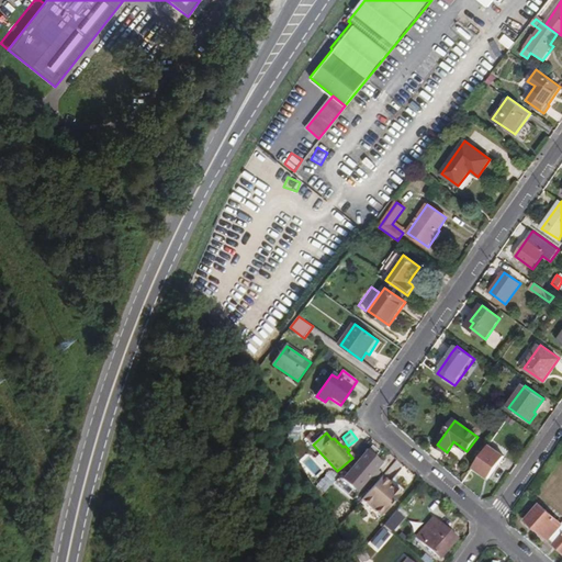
[(471,470),(489,482),(506,456),(489,444),(471,470)]
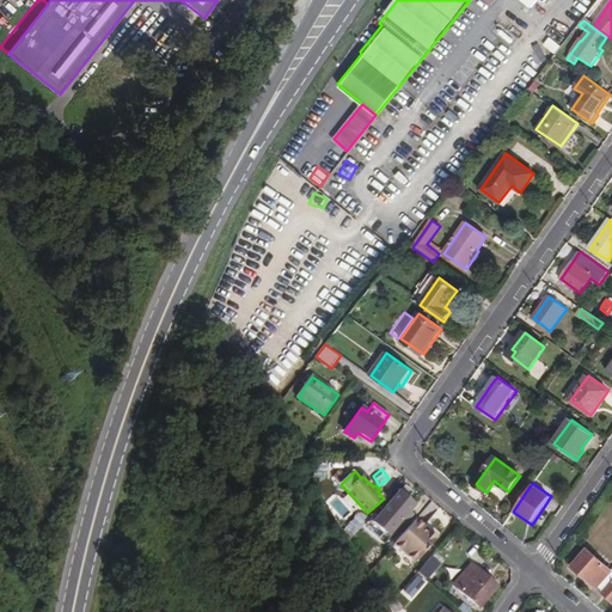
[(332,485),(323,489),(328,502),(337,500),(332,485)]
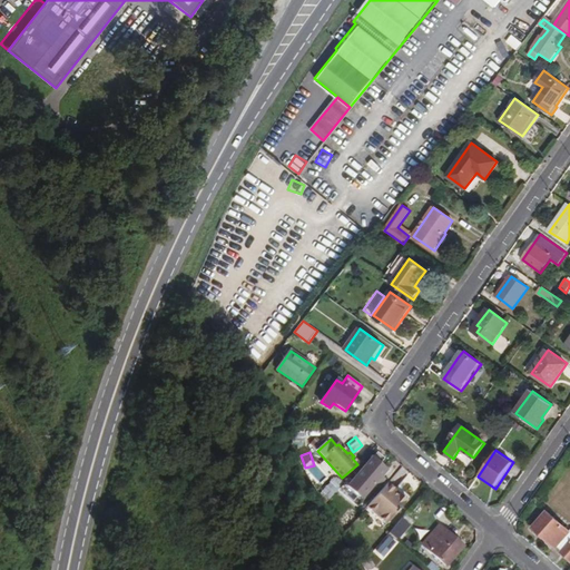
[(383,460),(376,454),(353,481),(366,493),(373,485),(376,489),(384,480),(381,477),(385,471),(379,465),(383,460)]
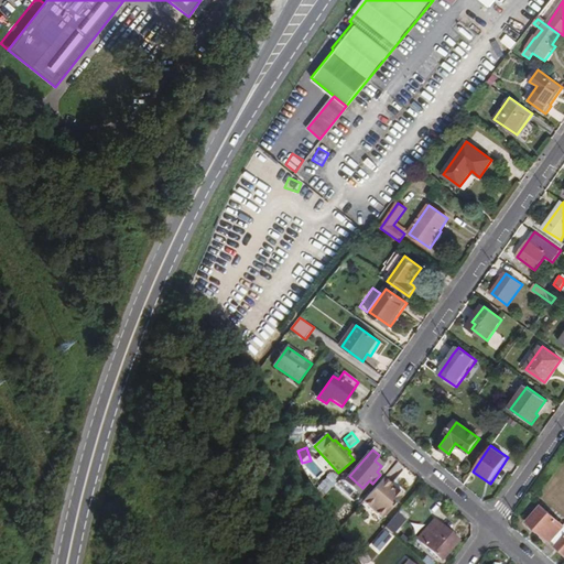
[(335,474),(318,494),(322,499),(339,478),(335,474)]
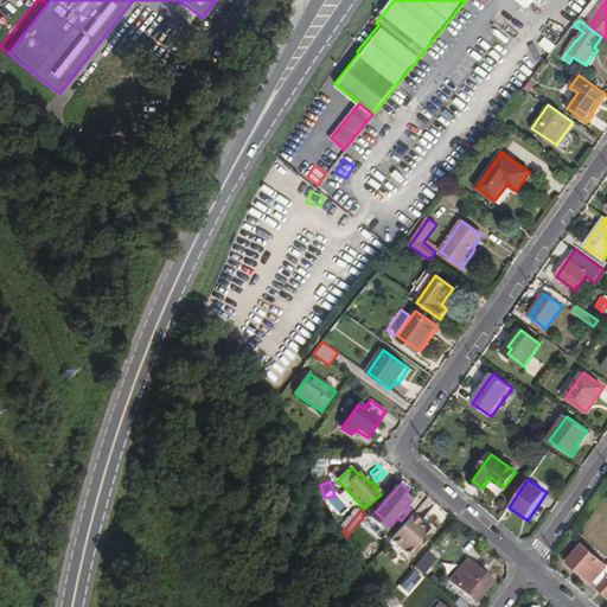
[(420,523),(413,516),(390,542),(411,560),(433,535),(433,530),(428,526),(425,526),(422,529),(419,525),(420,523)]
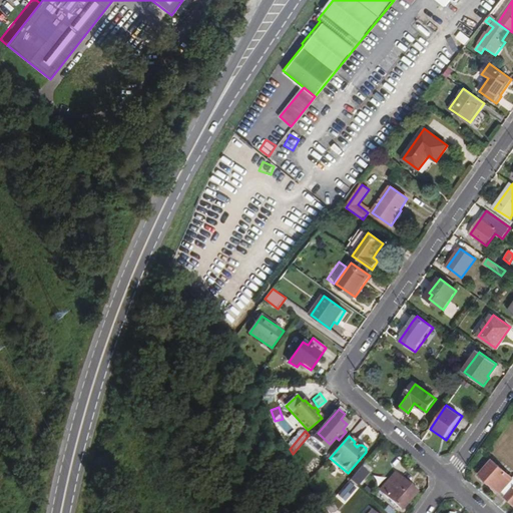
[(298,450),(293,455),(298,462),(304,455),(298,450)]
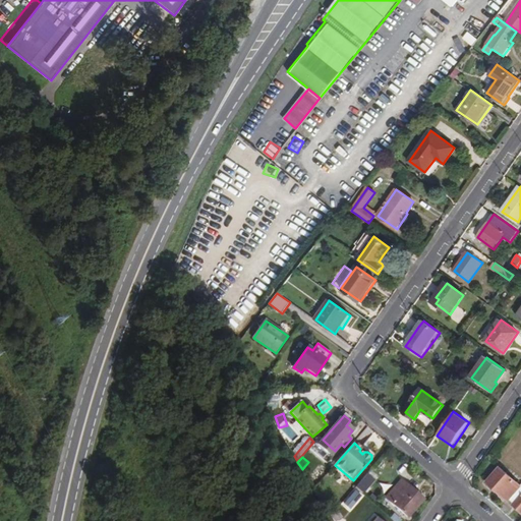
[(319,466),(310,475),(317,482),(327,472),(319,466)]
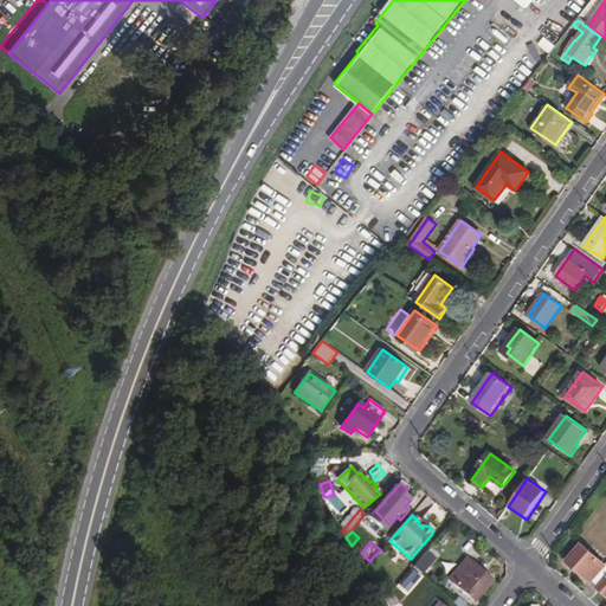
[(605,566),(605,567),(581,545),(567,561),(591,582),(593,581),(599,586),(597,588),(605,595),(605,566)]
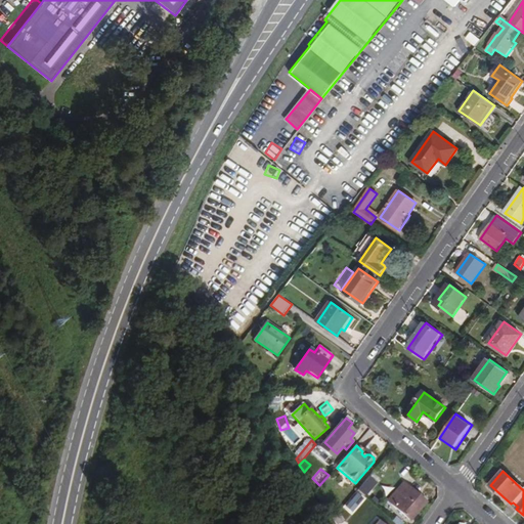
[(372,475),(356,490),(365,498),(380,482),(372,475)]
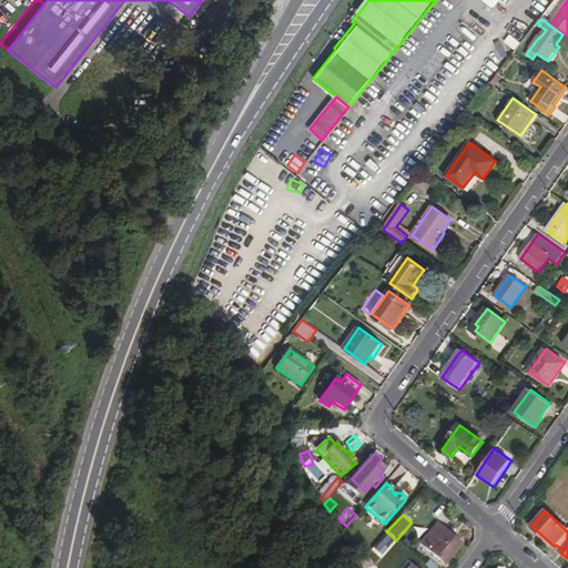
[(338,518),(335,521),(342,531),(346,526),(338,518)]
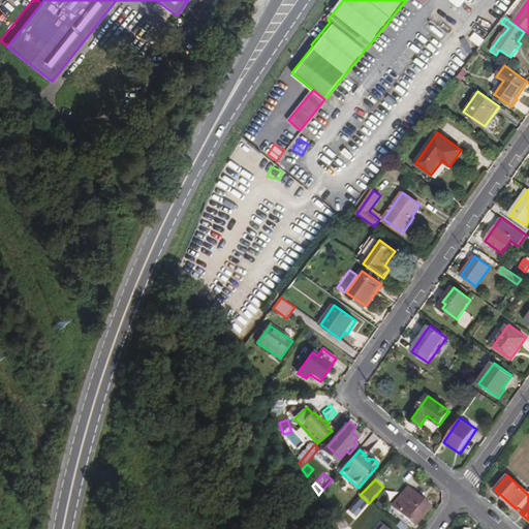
[(396,509),(411,491),(409,488),(393,506),(396,509)]
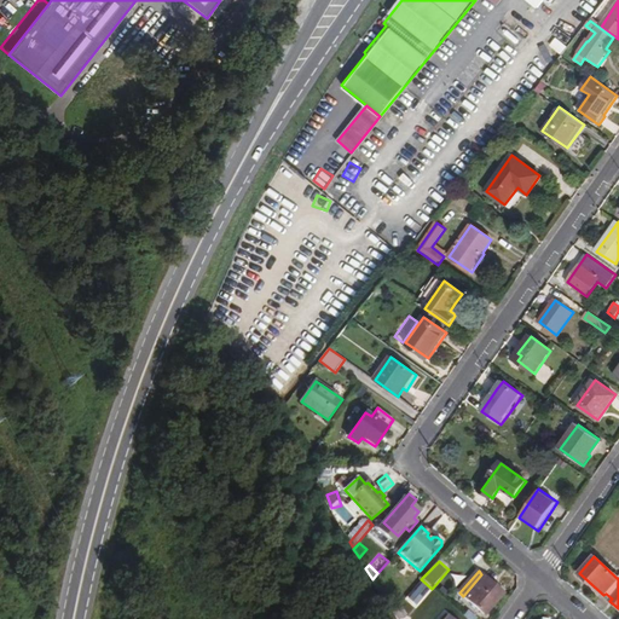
[(503,594),(481,574),(463,596),(484,614),(503,594)]
